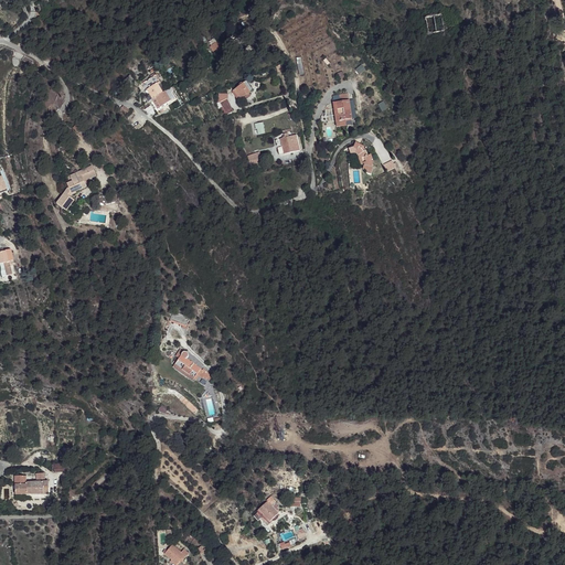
[(213,41),(209,48),(219,53),(222,45),(213,41)]
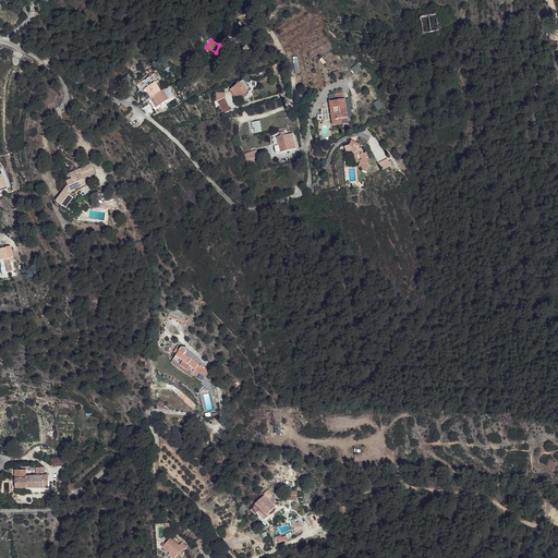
[(142,93),(140,95),(158,83),(157,82),(154,83),(149,77),(136,84),(142,93)]
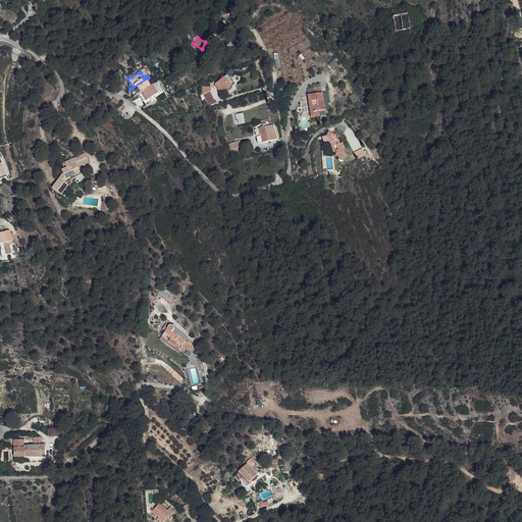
[(148,77),(131,89),(138,97),(155,87),(148,77)]
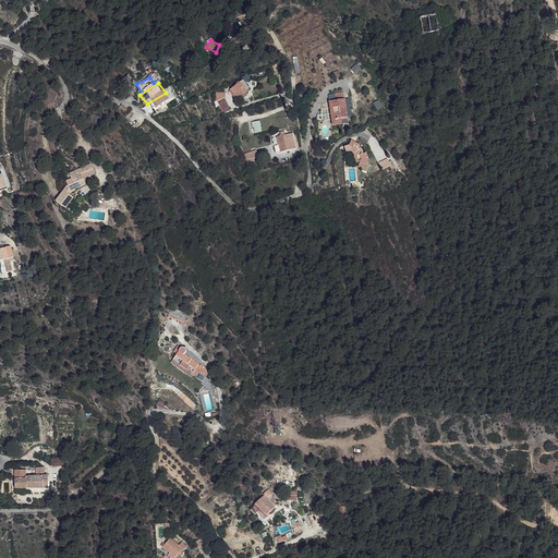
[(235,86),(220,93),(222,101),(240,96),(235,86)]
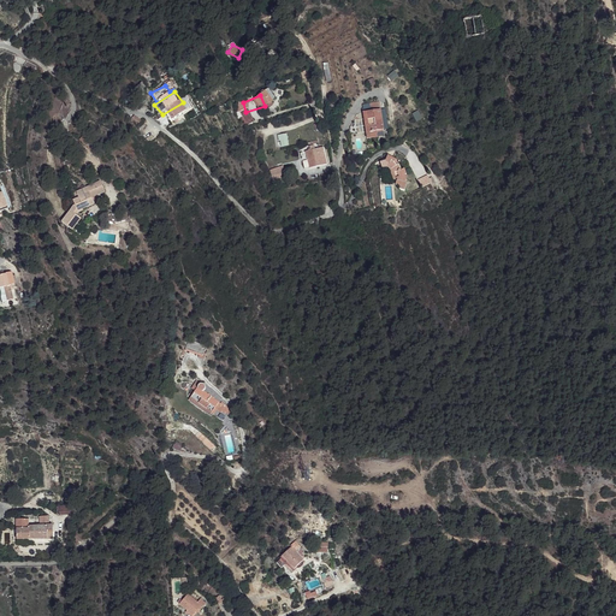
[(366,112),(357,113),(361,138),(372,137),(372,130),(379,130),(375,110),(374,102),(365,104),(366,112)]
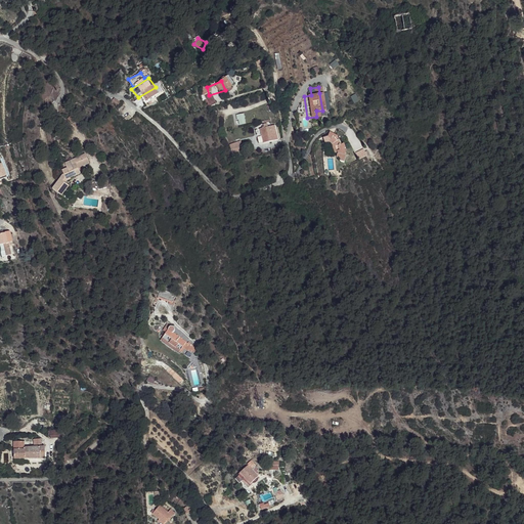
[(202,93),(193,93),(193,101),(197,111),(206,108),(202,97),(202,93)]
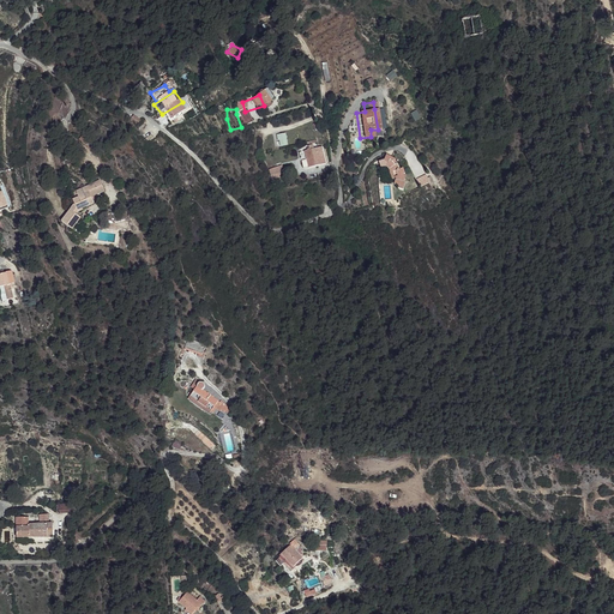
[(280,148),(288,146),(286,133),(277,134),(280,148)]
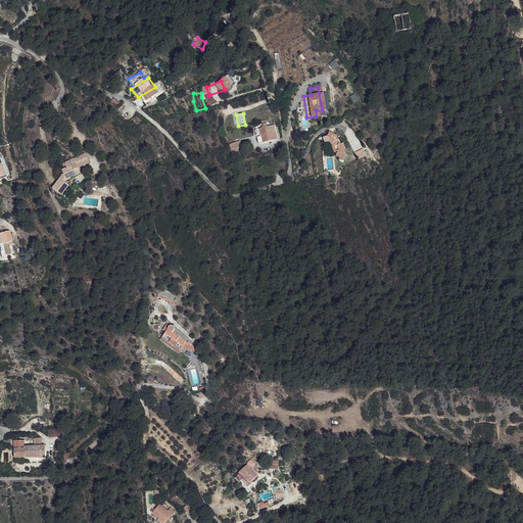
[(266,127),(259,128),(263,141),(270,140),(266,127)]
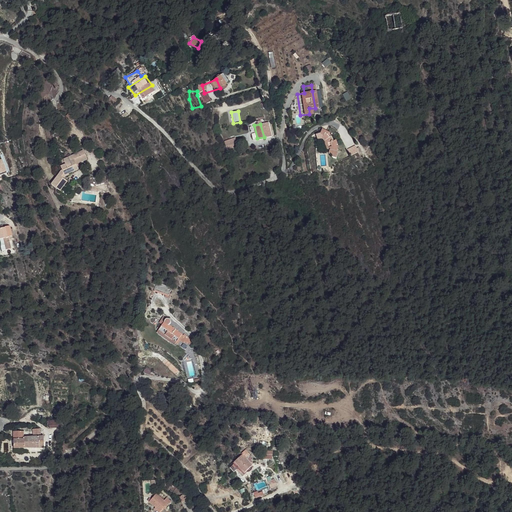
[(316,133),(312,134),(313,140),(318,139),(323,150),(326,150),(325,154),(328,155),(329,158),(332,158),(334,152),(333,146),(332,141),(330,141),(327,137),(326,137),(324,135),(325,132),(318,128),(316,133)]
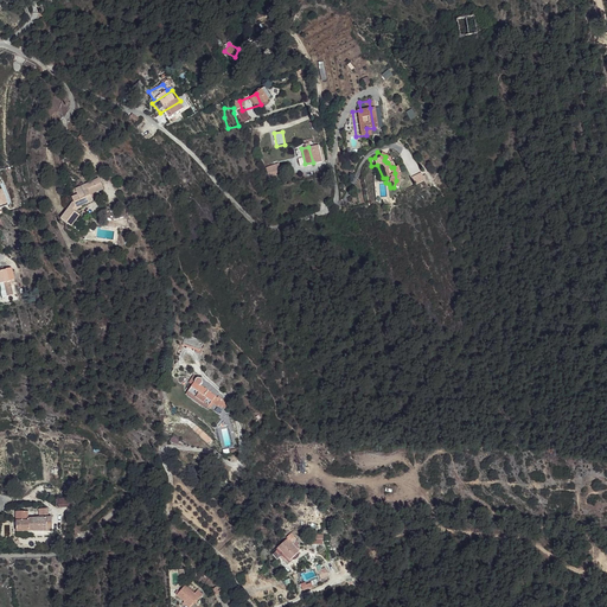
[(273,165),(261,170),(264,180),(278,174),(273,165)]
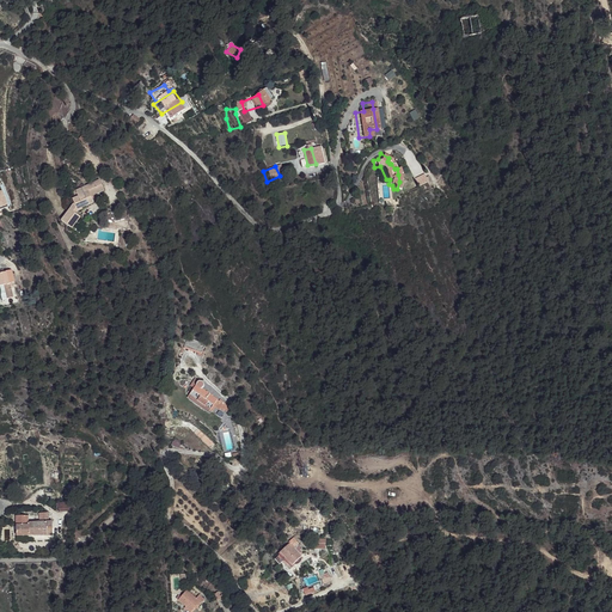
[(73,206),(61,221),(72,230),(80,219),(77,214),(84,212),(84,209),(95,204),(92,199),(104,193),(98,182),(80,190),(85,199),(81,200),(79,197),(72,201),(73,206)]
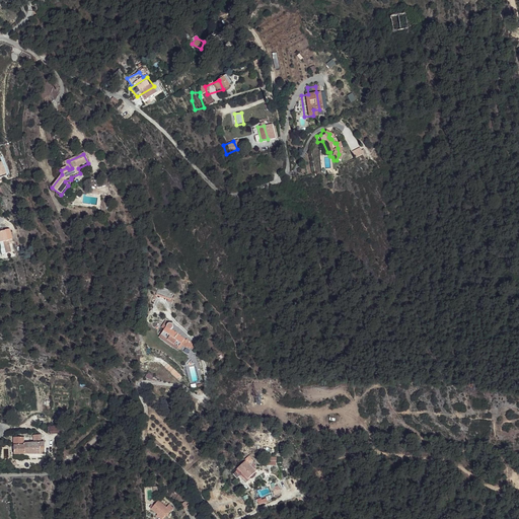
[(173,291),(159,287),(157,296),(171,300),(173,291)]
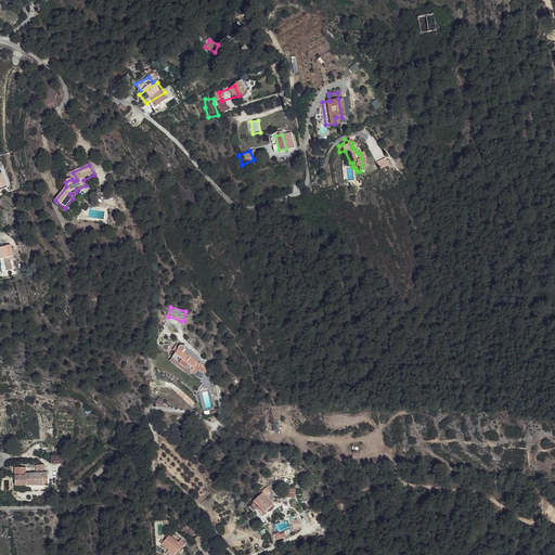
[(210,361),(182,345),(179,350),(197,363),(202,365),(203,363),(207,366),(210,361)]
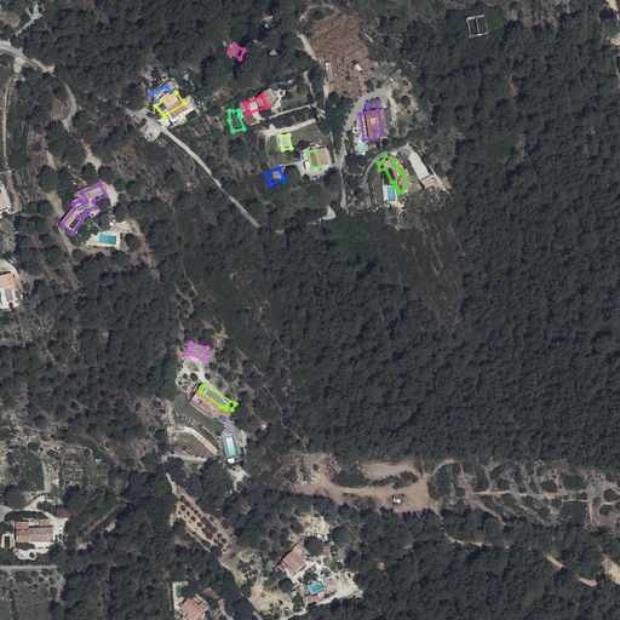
[(197,392),(193,400),(214,414),(220,406),(200,391),(197,392)]
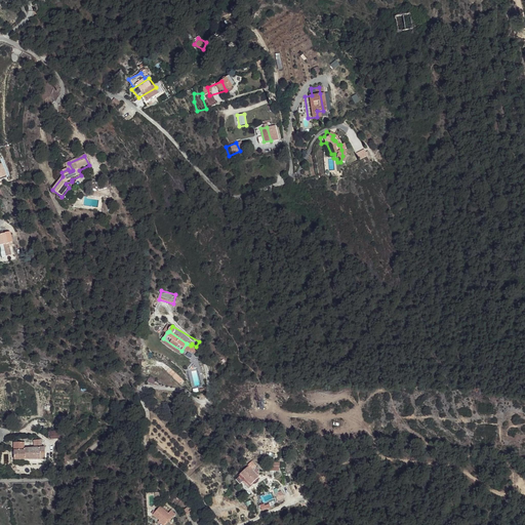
[(150,375),(148,381),(154,385),(156,378),(150,375)]
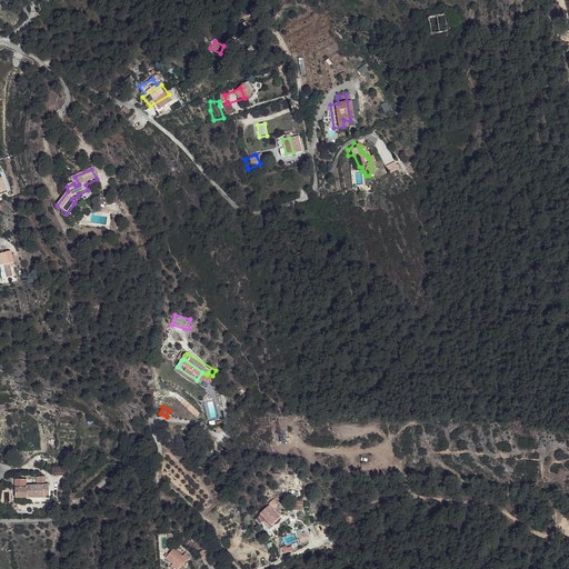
[(27,479),(16,480),(18,499),(51,497),(50,485),(47,485),(46,476),(38,476),(39,485),(28,485),(27,479)]
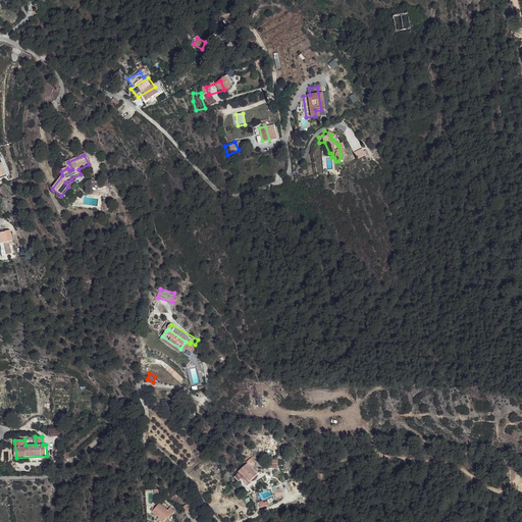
[(256,456),(252,460),(253,461),(244,469),(239,474),(243,478),(246,476),(249,479),(251,476),(255,480),(258,478),(257,476),(262,472),(261,470),(263,468),(261,467),(262,466),(257,461),(259,459),(256,456)]
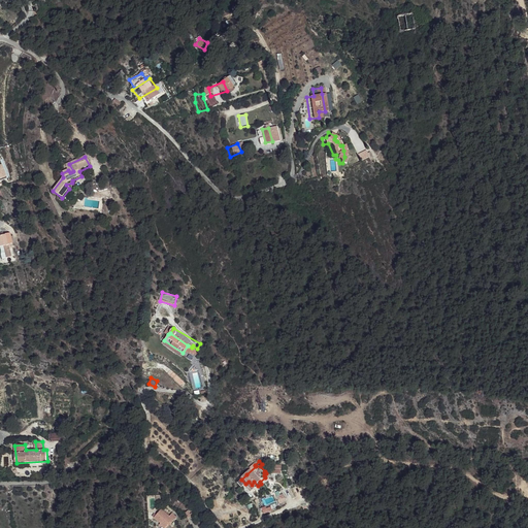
[(171,512),(164,505),(157,514),(164,521),(169,524),(173,519),(174,521),(180,513),(174,508),(171,512)]
